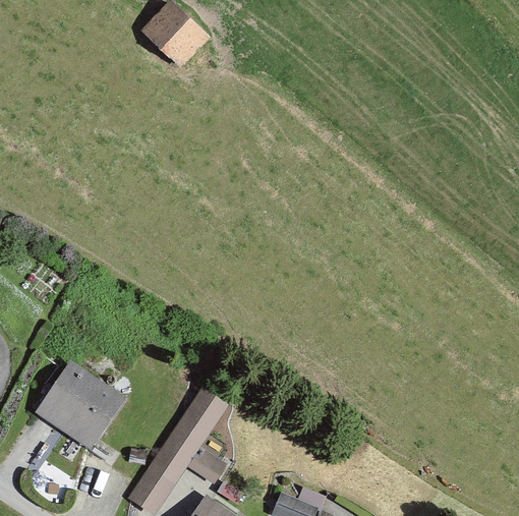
[(209,36),(166,1),(139,35),(182,69),(209,36)]
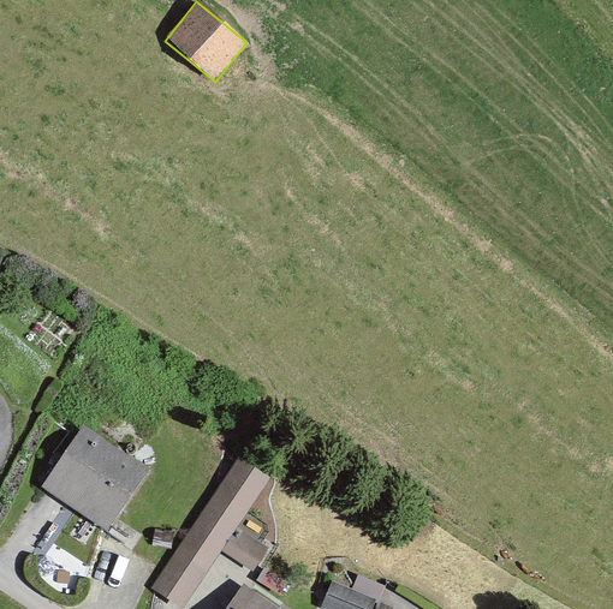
[(148,470),(82,424),(40,485),(105,530),(148,470)]
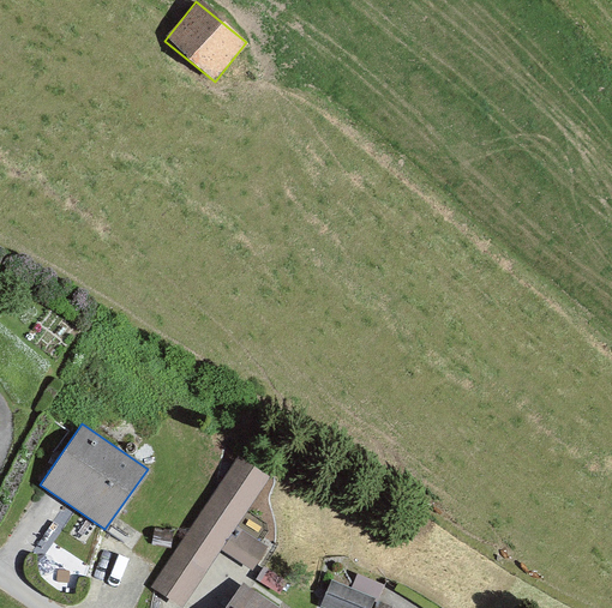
[(268,477),(238,457),(151,587),(183,607),(221,548),(235,527),(268,477)]
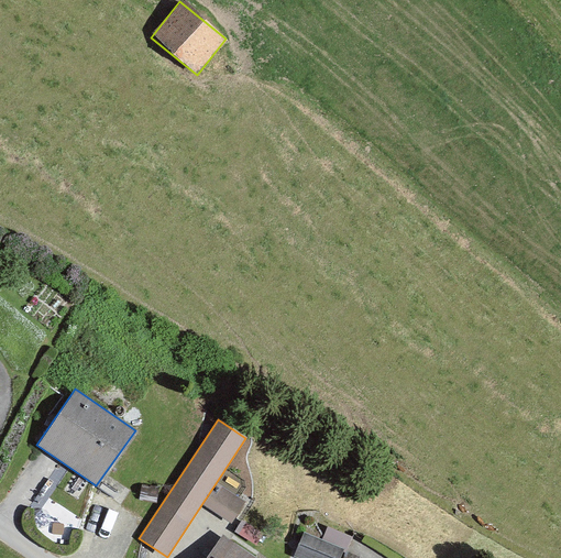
[(216,483),(202,503),(230,521),(243,501),(216,483)]
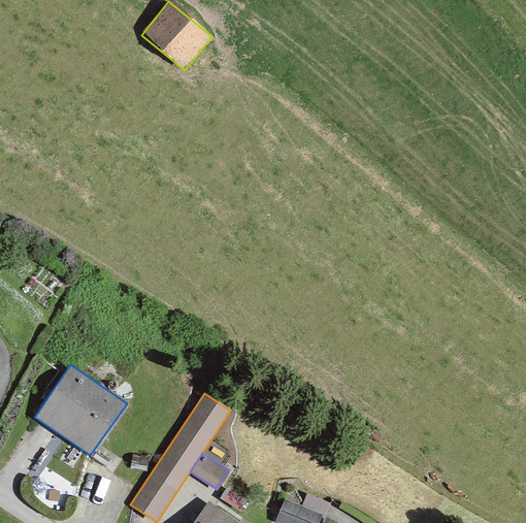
[(148,457),(131,455),(130,466),(146,468),(148,457)]
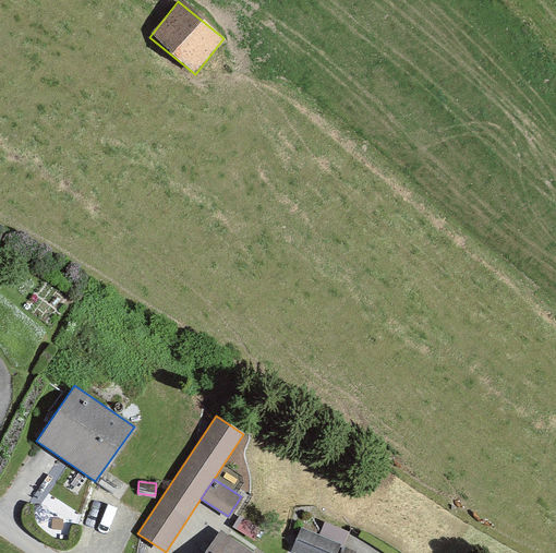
[(319,535),(300,527),(291,550),(298,552),(334,552),(338,544),(342,545),(348,531),(324,521),(319,535)]
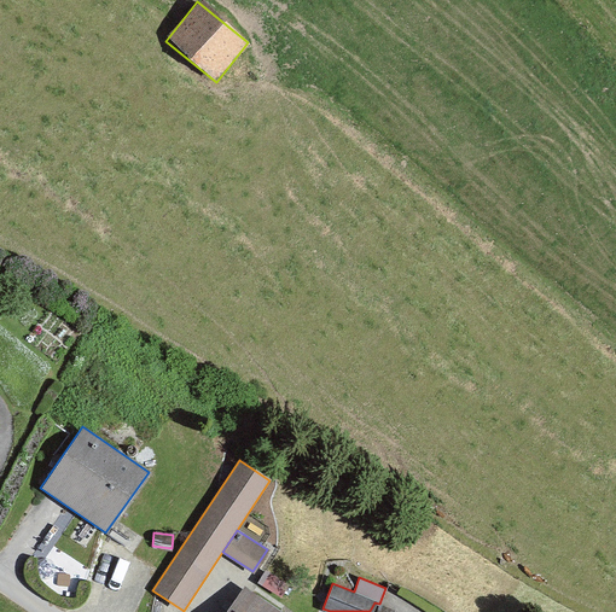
[(280,611),(243,587),(225,611),(280,611)]
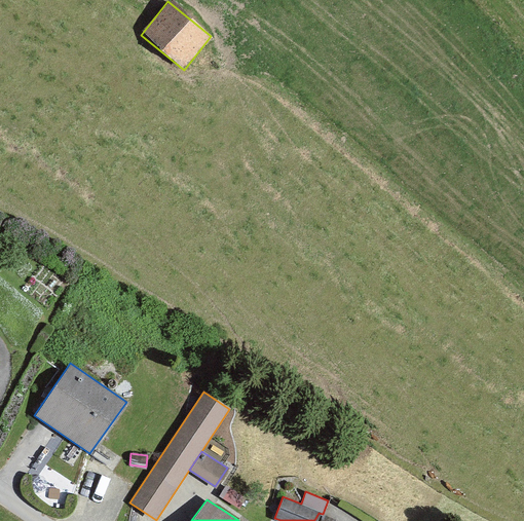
All buildings are outlined.
